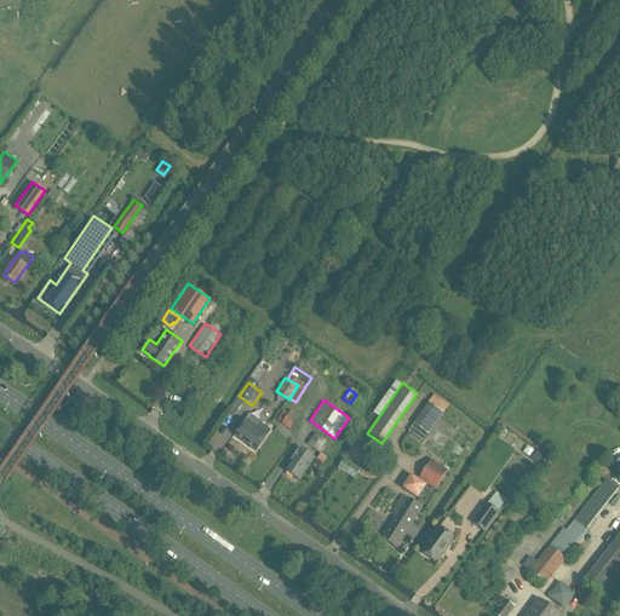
[(414,421),(429,431),(442,412),(429,402),(414,421)]
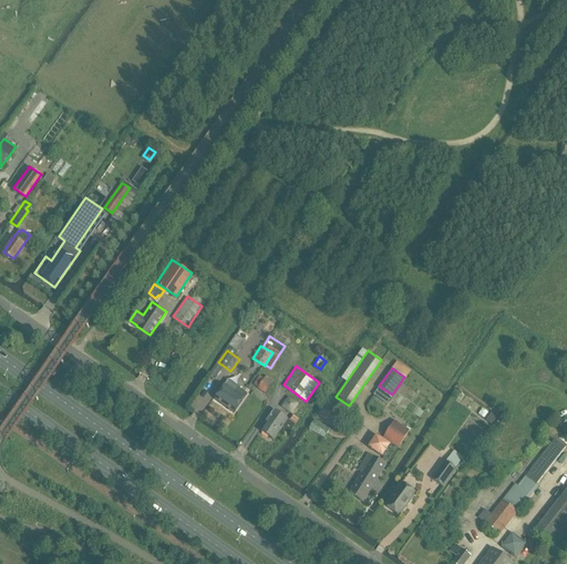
[(215,397),(227,404),(233,409),(246,391),(237,385),(234,388),(225,382),(215,397)]
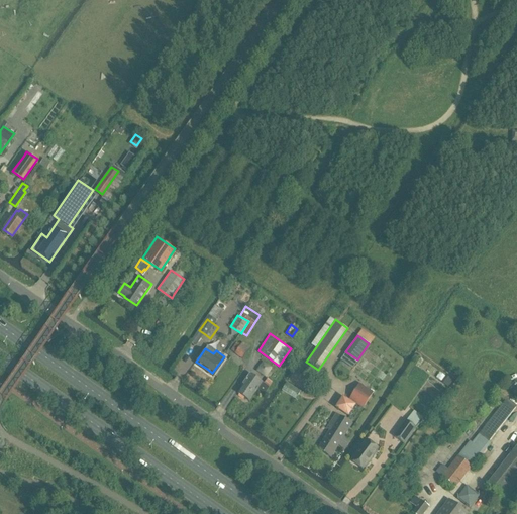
[(254,368),(266,375),(272,366),(261,358),(254,368)]
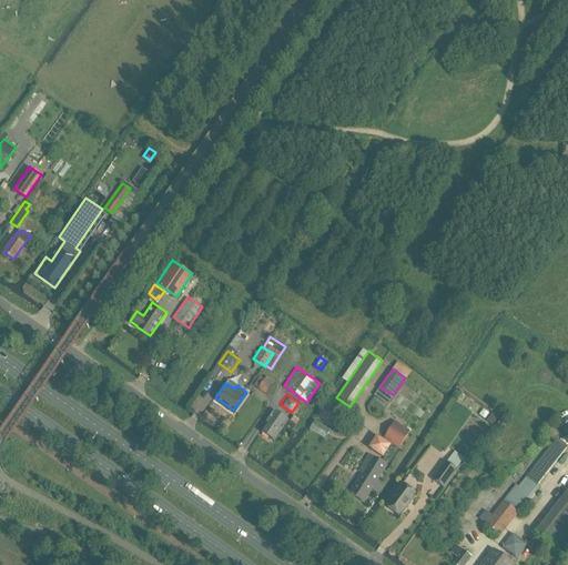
[(275,410),(261,430),(275,440),(285,426),(290,430),(298,417),(294,414),(290,420),(275,410)]
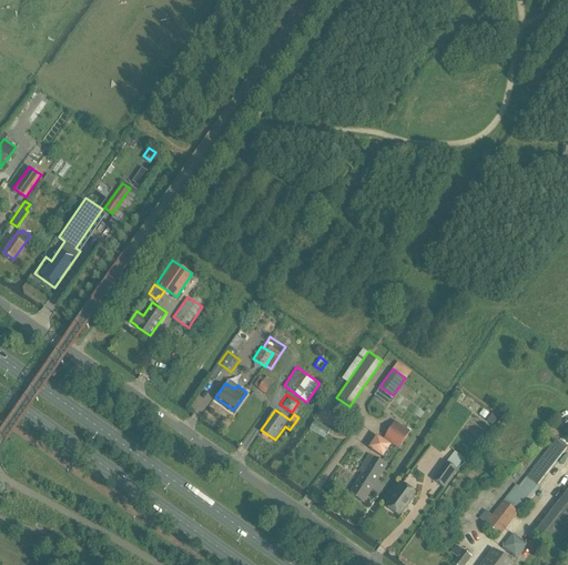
[(486,420),(492,423),(497,415),(492,411),(486,420)]
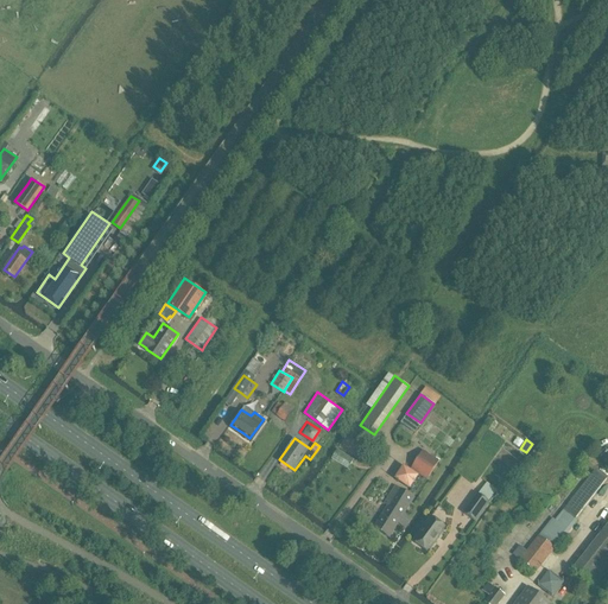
[(411,466),(417,471),(426,478),(430,471),(438,459),(434,457),(437,452),(430,447),(426,452),(423,449),(411,466)]
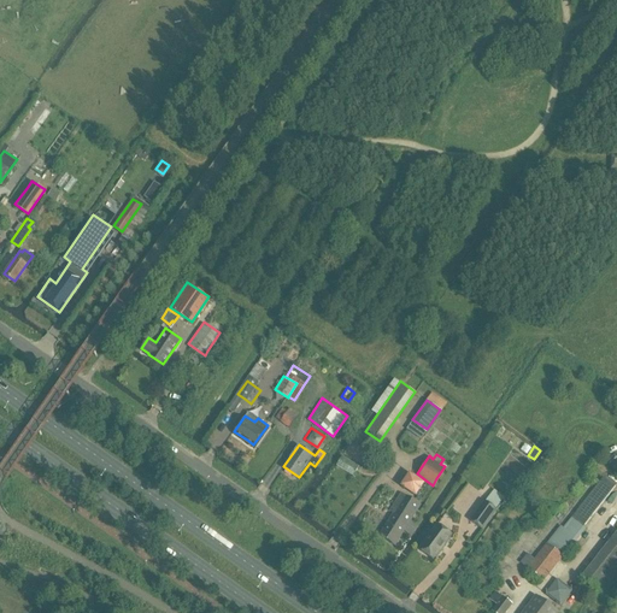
[(400,484),(416,495),(424,482),(409,471),(400,484)]
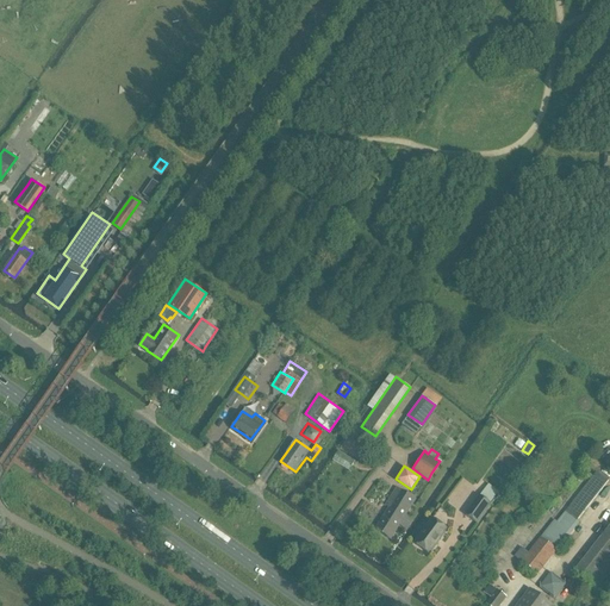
[(597,469),(595,473),(572,501),(566,510),(567,510),(558,522),(553,518),(540,536),(540,535),(528,550),(521,545),(514,554),(537,572),(555,548),(556,548),(579,519),(577,518),(608,478),(597,469)]
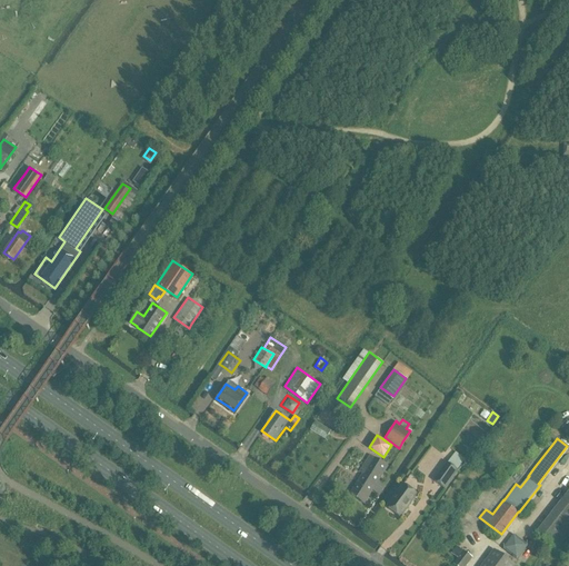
[(378,492),(383,484),(377,480),(387,465),(370,454),(360,469),(363,472),(350,493),(363,500),(372,488),(378,492)]
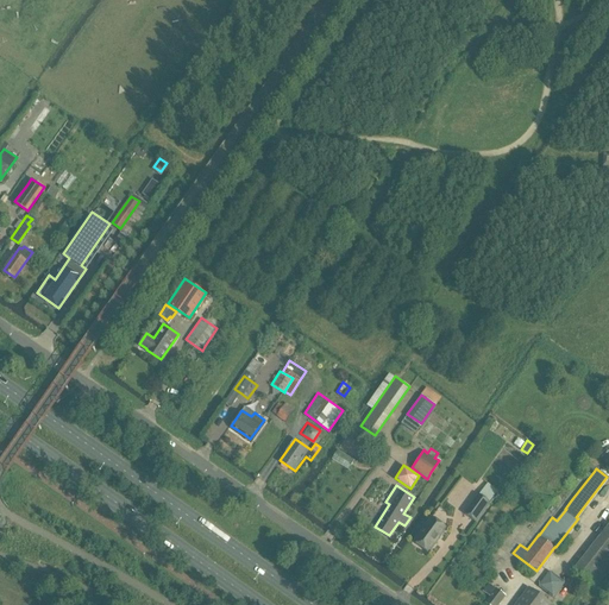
[(479,493),(489,500),(493,496),(483,487),(479,493)]
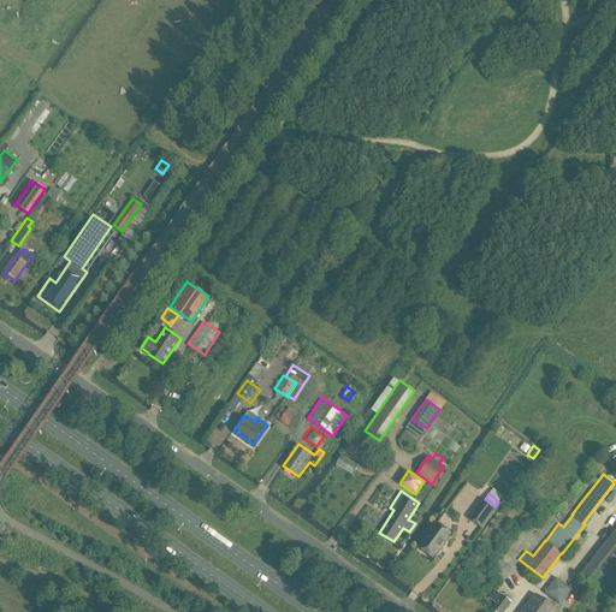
[(495,506),(485,499),(484,498),(469,517),(481,527),(496,506),(495,506)]
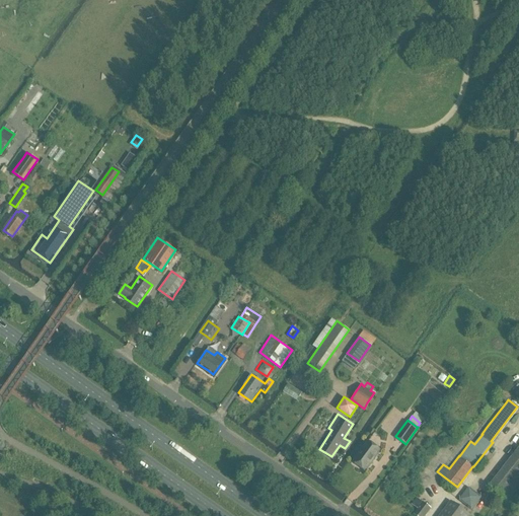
[(352,460),(365,469),(371,461),(370,461),(373,456),(374,456),(380,448),(368,439),(352,460)]
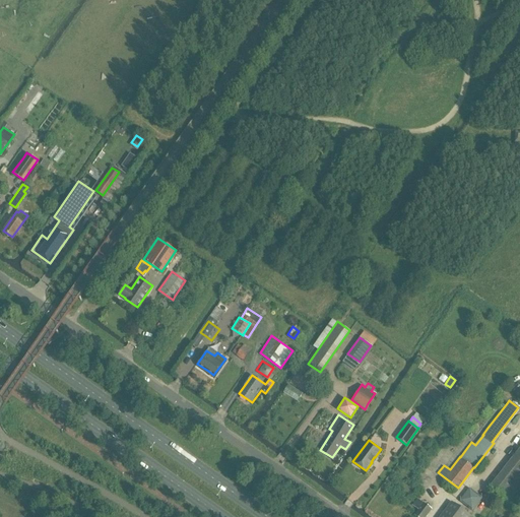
[(519,485),(519,446),(490,485),(508,501),(519,485)]
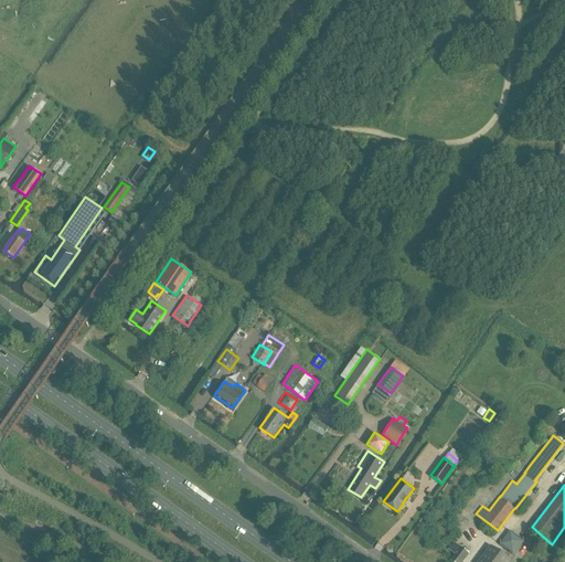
[(499,542),(512,552),(523,539),(510,529),(499,542)]
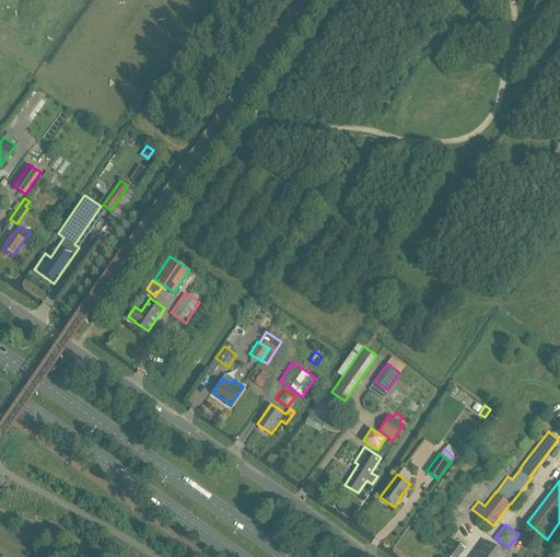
[(446,554),(451,556),(456,556),(465,547),(450,535),(444,542),(451,547),(446,554)]
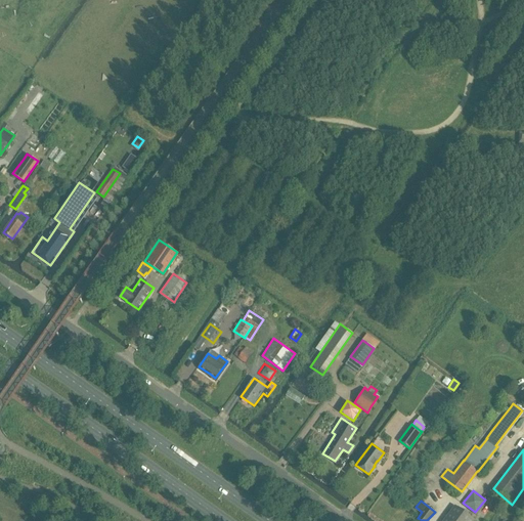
[(441,520),(472,520),(474,518),(454,504),(441,520)]
